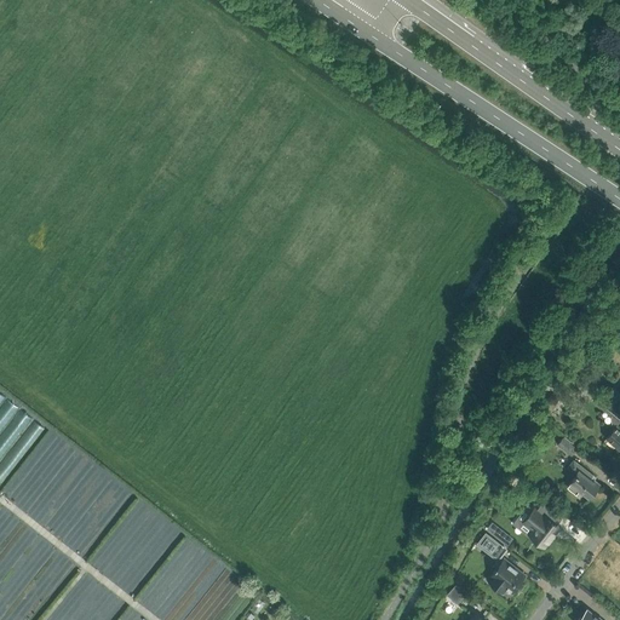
[(619,412),(604,399),(598,405),(610,415),(612,424),(616,428),(614,429),(612,430),(610,432),(609,435),(607,438),(619,448),(619,412)]
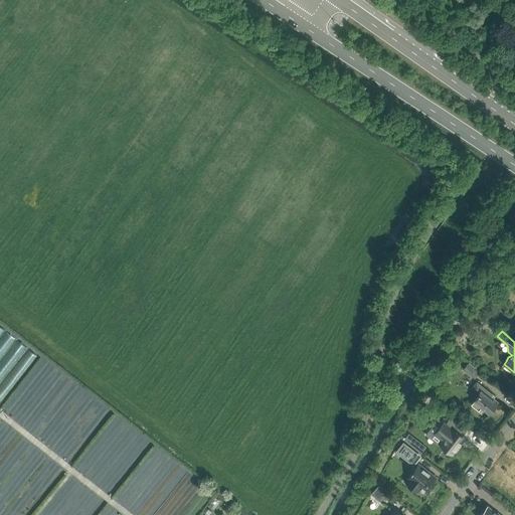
[(479,373),(476,370),(468,364),(464,369),(475,378),(479,373)]
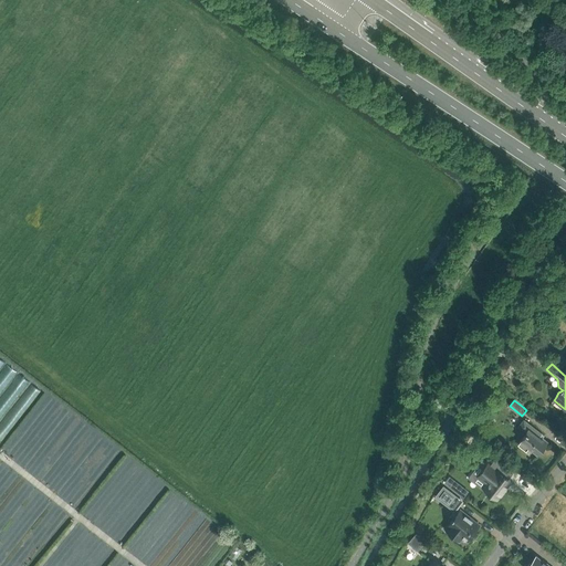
[(530,447),(537,453),(546,442),(540,437),(542,433),(524,420),(519,427),(526,433),(517,444),(526,451),(530,447)]
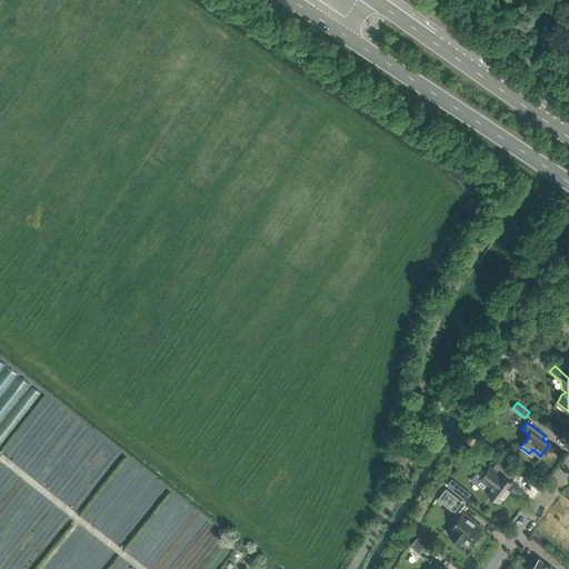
[(490,467),(481,479),(491,487),(487,491),(499,501),(512,483),(509,481),(513,476),(516,477),(516,476),(498,462),(492,469),(490,467)]
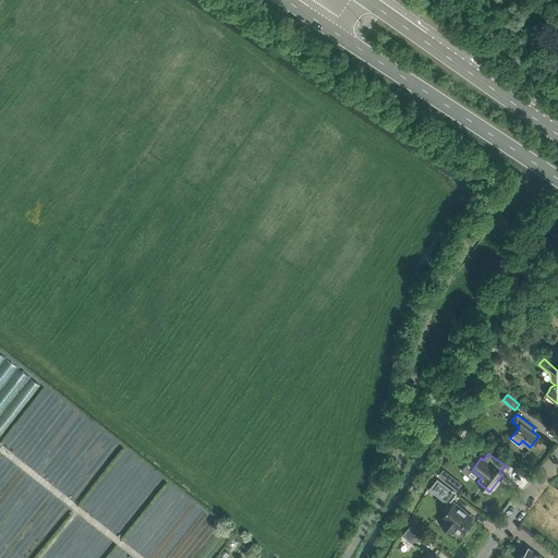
[(440,524),(450,532),(455,528),(461,533),(473,518),(453,502),(452,504),(450,501),(456,495),(437,481),(431,489),(447,502),(443,509),(446,511),(441,517),(445,519),(440,524)]
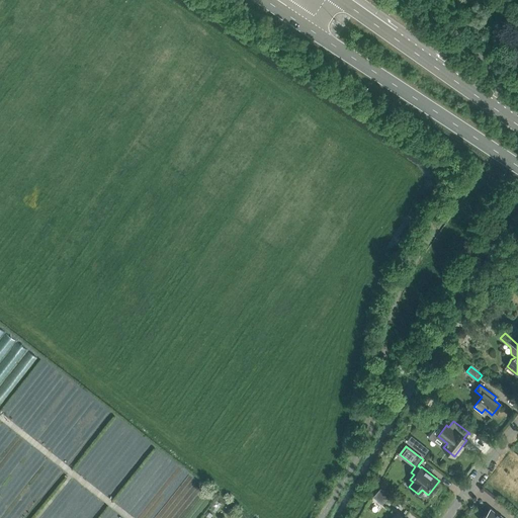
[(389,485),(383,481),(380,486),(384,490),(389,485)]
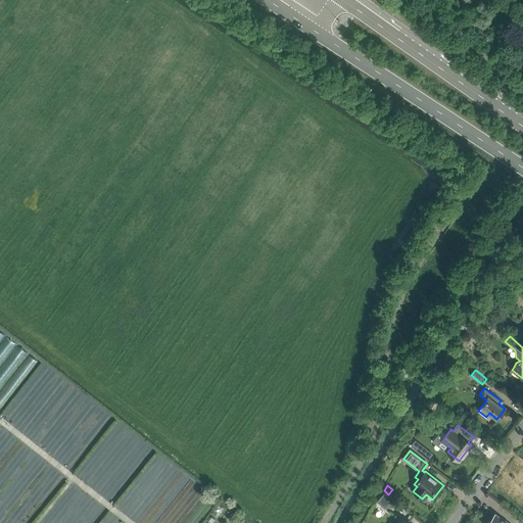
[(377,502),(386,510),(394,501),(385,492),(377,502)]
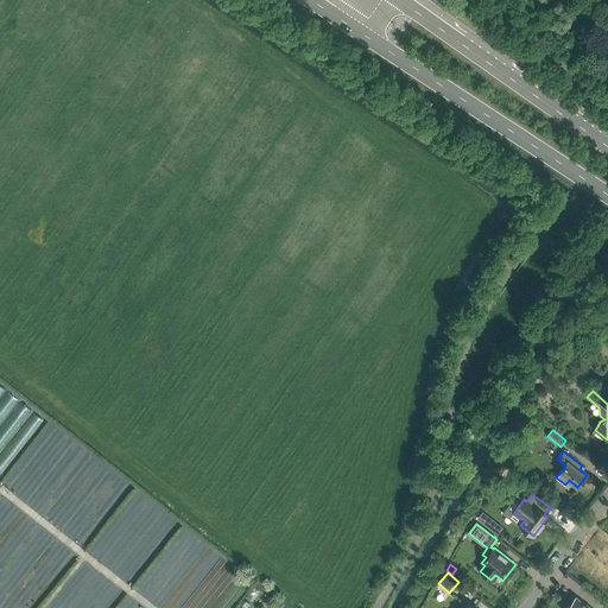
[(589,607),(576,596),(567,607),(589,607)]
